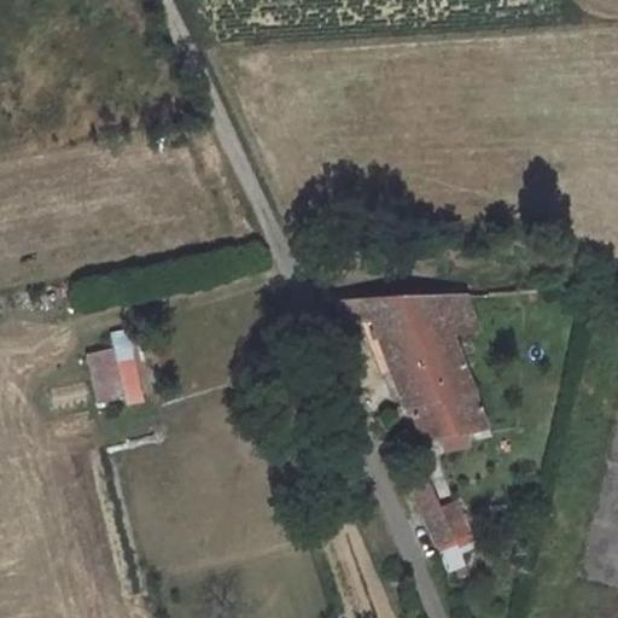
[(390,373),(402,406),(470,391),(447,331),(473,328),(462,295),(449,295),(426,296),(337,299),(339,319),(357,319),(369,318),(390,373)]
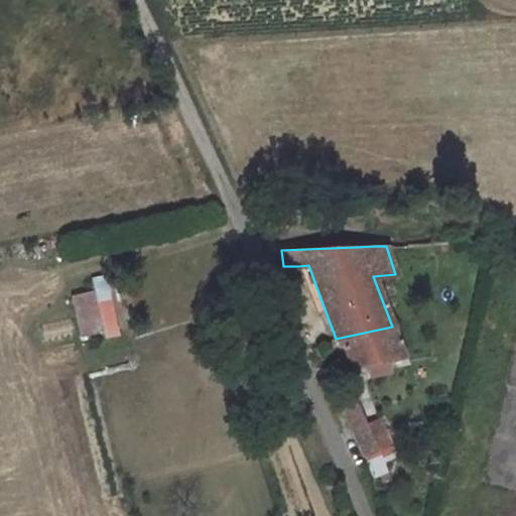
[(298,266),(316,314),(326,311),(308,265),(298,266)]
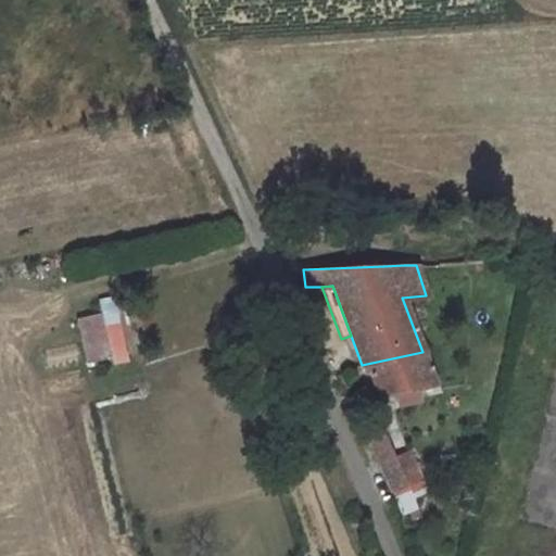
[(80,364),(123,361),(118,298),(97,300),(98,315),(77,317),(80,364)]
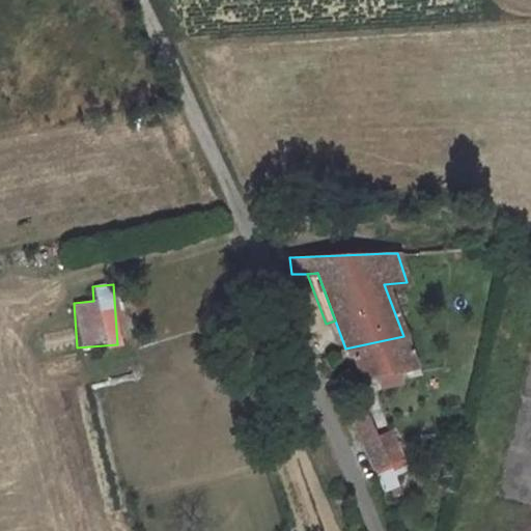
[(354,356),(362,375),(415,365),(403,336),(345,348),(345,350),(351,348),(354,356)]
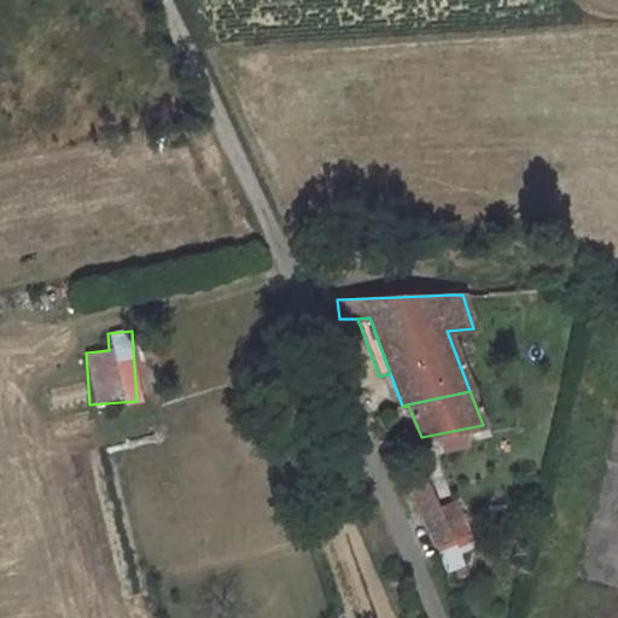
[(404,478),(436,546),(468,531),(454,501),(438,507),(421,470),(404,478)]
